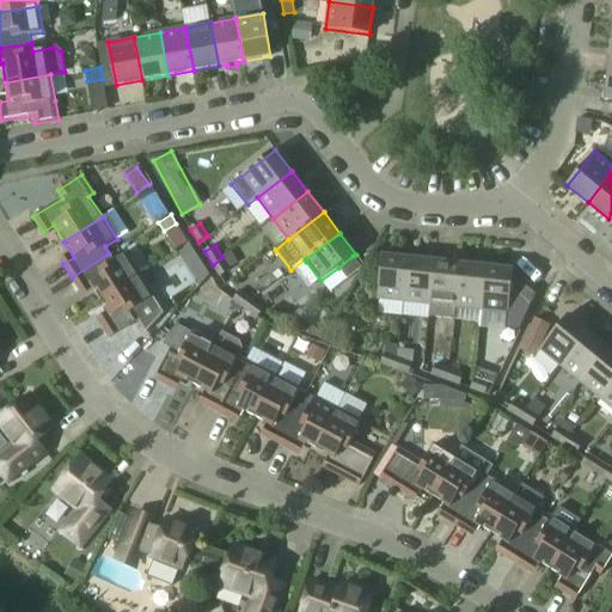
[(101,300),(140,275),(126,254),(114,261),(109,254),(72,277),(80,291),(91,285),(101,300)]
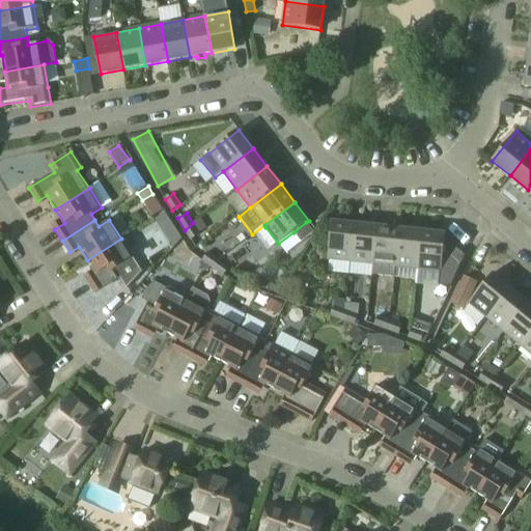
[(294,232),(301,242),(301,243),(314,232),(306,222),(294,232)]
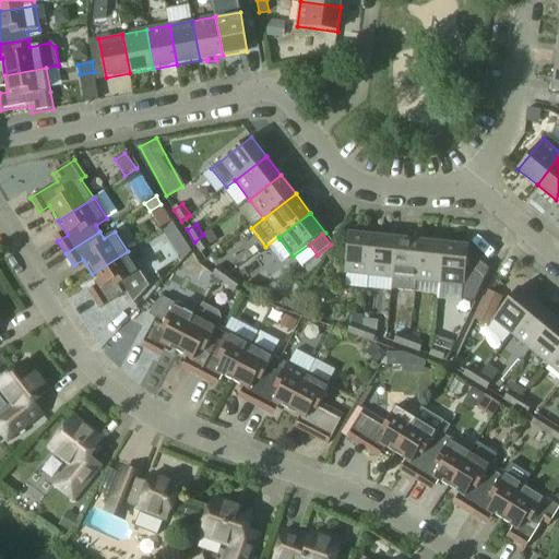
[(369,276),(373,236),(349,234),(345,273),(369,276)]
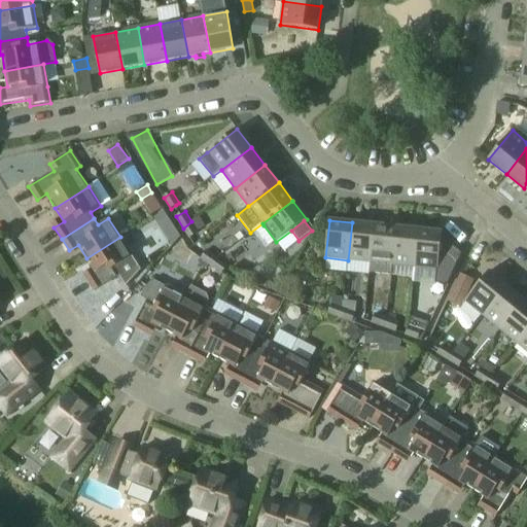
[(191,221),(183,229),(190,239),(199,233),(191,221)]
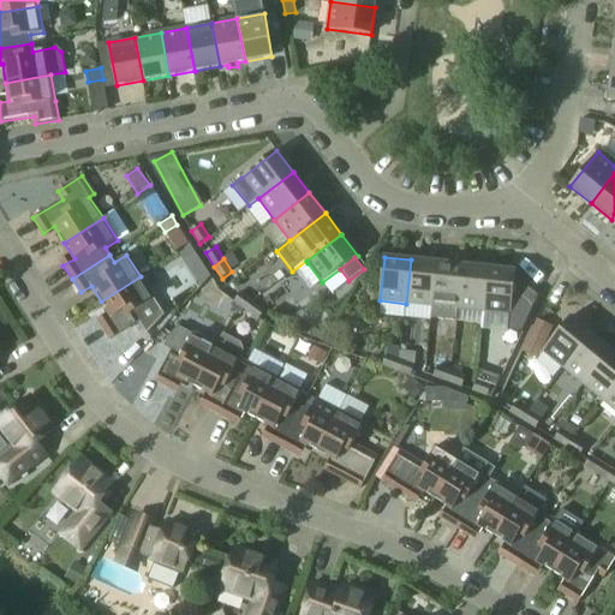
[(433,306),(437,263),(411,260),(406,304),(433,306)]
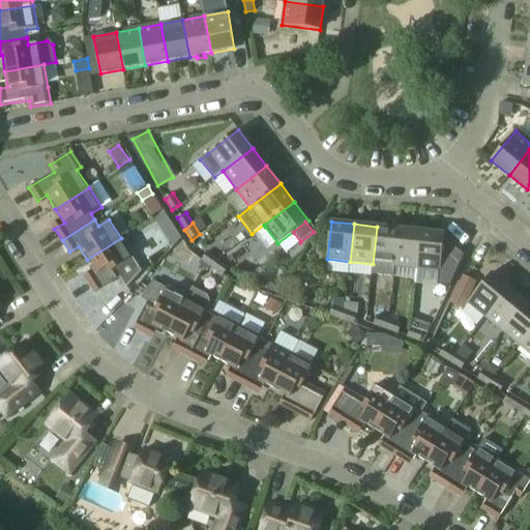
[(394,266),(399,229),(377,227),(373,264),(394,266)]
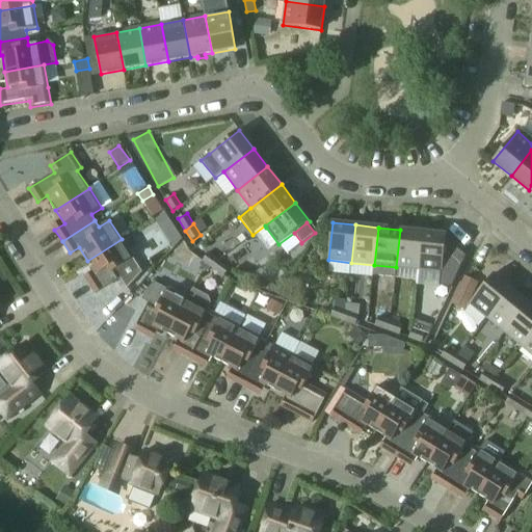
[(419,270),(423,232),(400,230),(396,267),(419,270)]
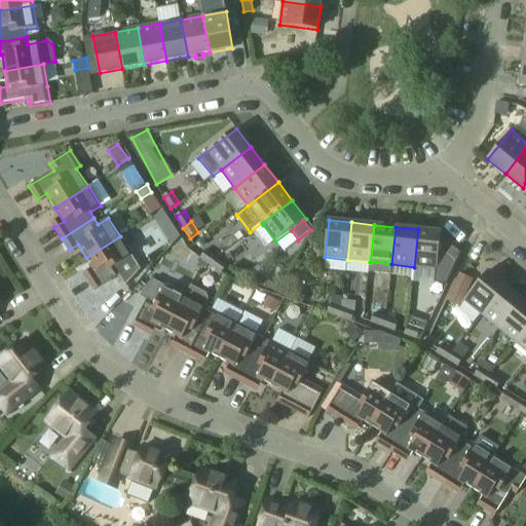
[(441,232),(418,229),(414,267),(437,269),(441,232)]
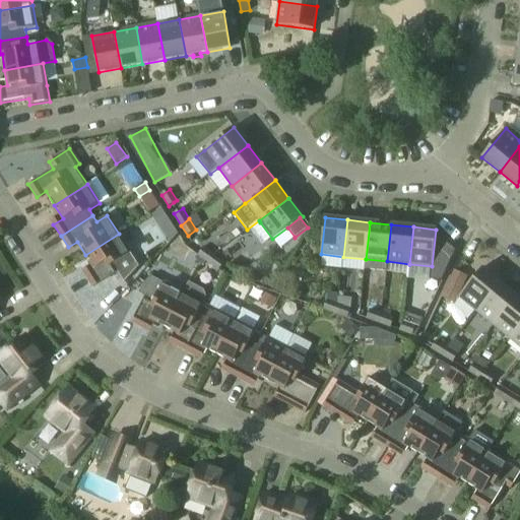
[(139,266),(119,234),(85,255),(94,268),(85,274),(93,287),(118,272),(124,282),(139,266)]
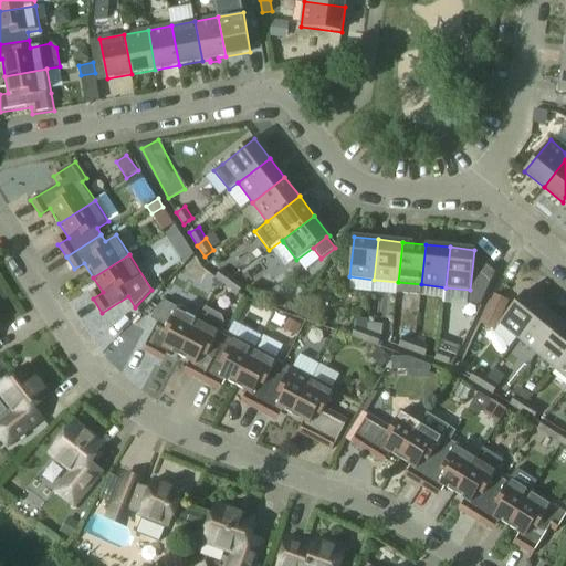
[(233,276),(222,269),(216,278),(228,286),(233,276)]
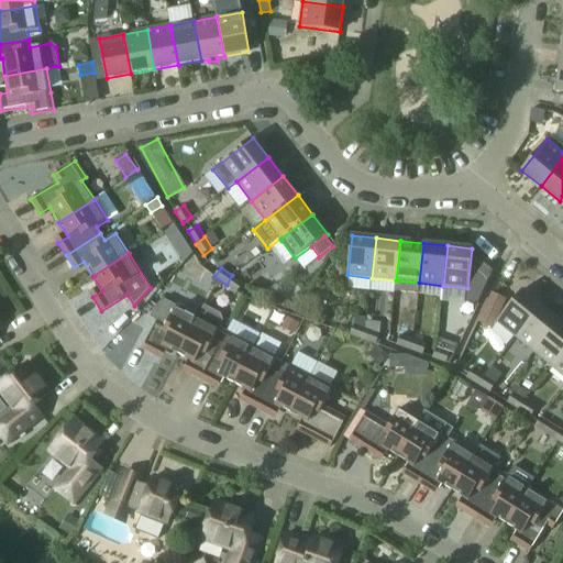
[(232,275),(227,285),(238,293),(244,284),(232,275)]
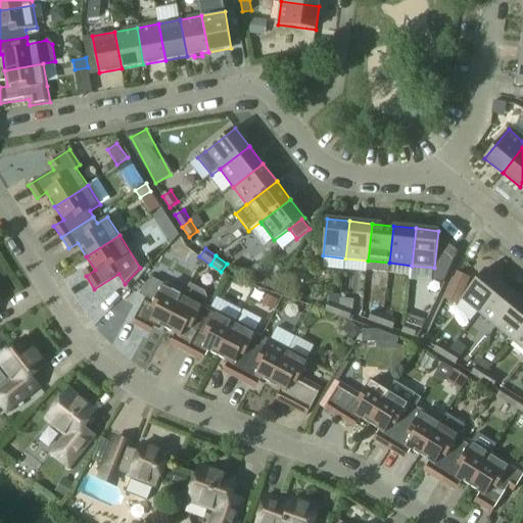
[(479,314),(504,284),(485,270),(462,298),(479,314)]
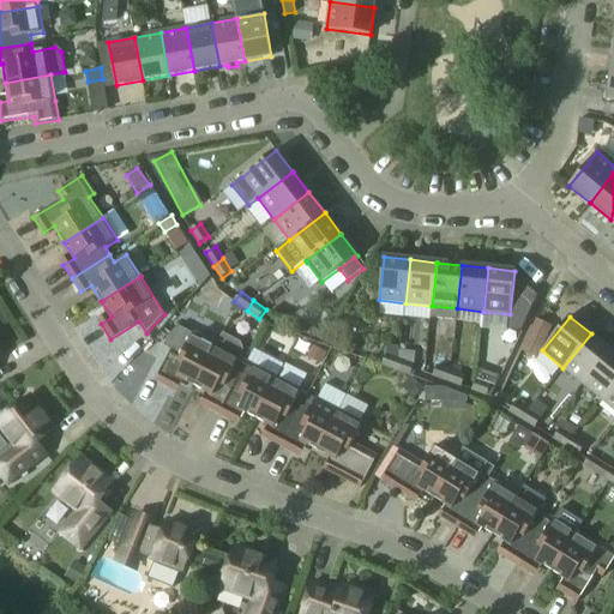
[(194,386),(216,345),(192,333),(178,326),(170,333),(164,345),(172,349),(156,381),(172,390),(178,378),(194,386)]
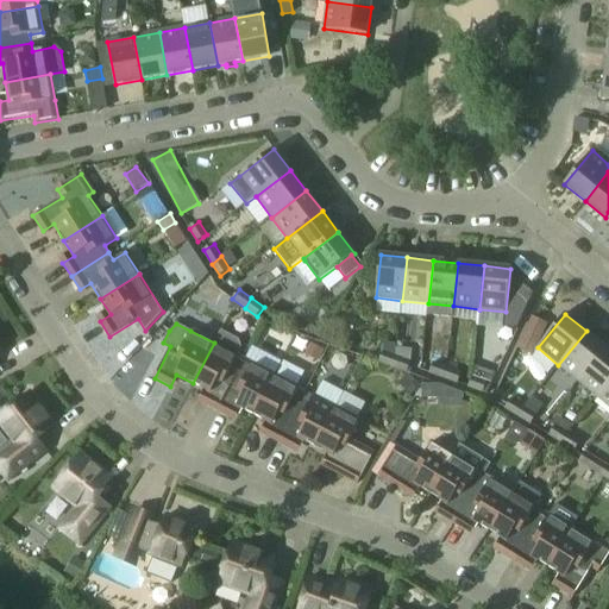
[(586,331),(558,365),(578,381),(606,347),(586,331)]
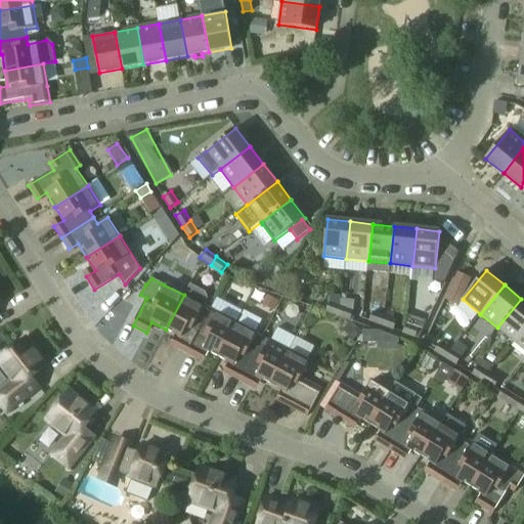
[(205,319),(210,309),(184,295),(166,330),(180,338),(175,347),(187,353),(205,319)]
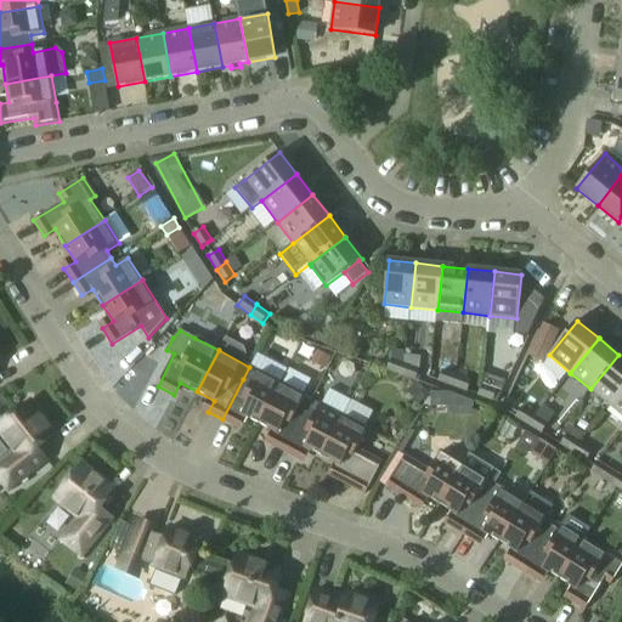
[(403,362),(405,363),(420,368),(422,356),(405,355),(403,362)]
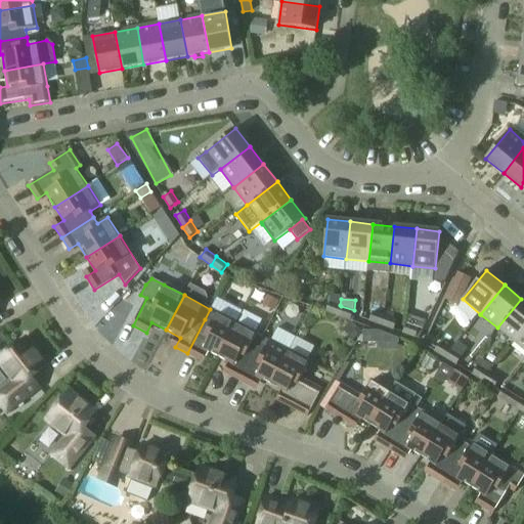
[(514,342),(523,330),(523,301),(521,299),(497,328),(514,342)]
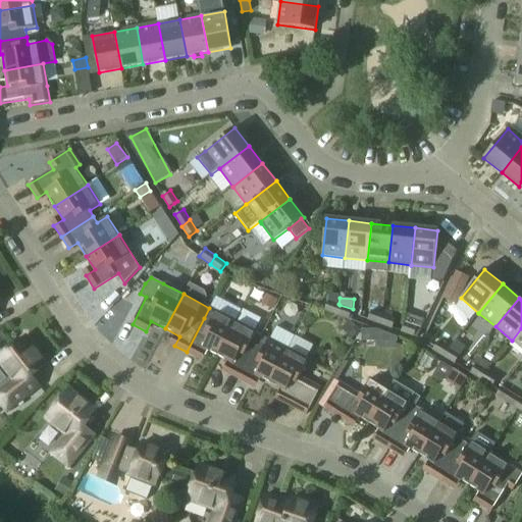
[(338,304),(328,301),(325,310),(336,314),(340,305),(338,304)]
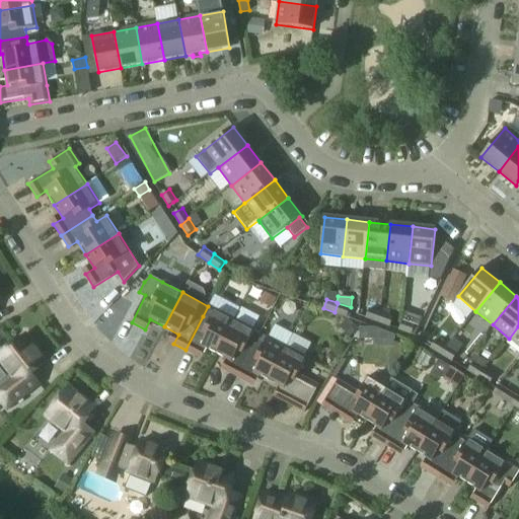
[(338,303),(335,312),(348,317),(351,307),(338,303)]
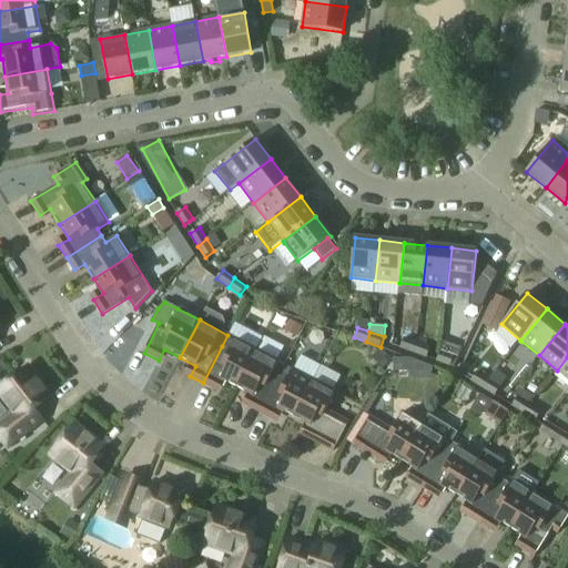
[(236,387),(256,350),(227,335),(222,346),(203,383),(215,391),(222,379),(236,387)]
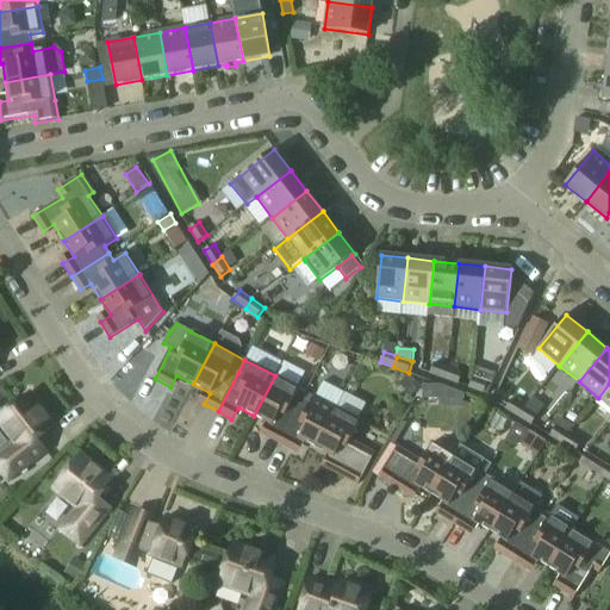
[(448,367),(435,362),(430,374),(443,379),(448,367)]
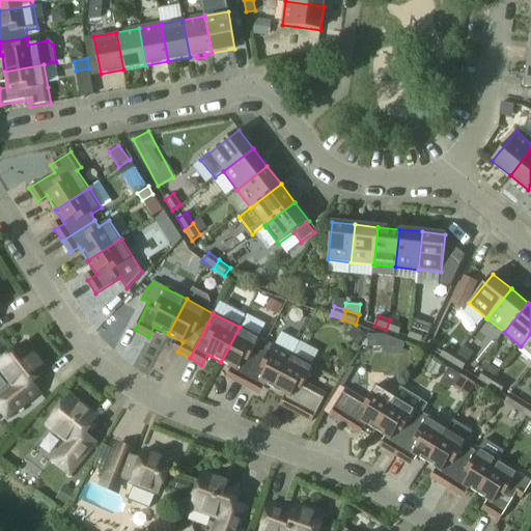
[(390,319),(386,330),(399,334),(403,325),(390,319)]
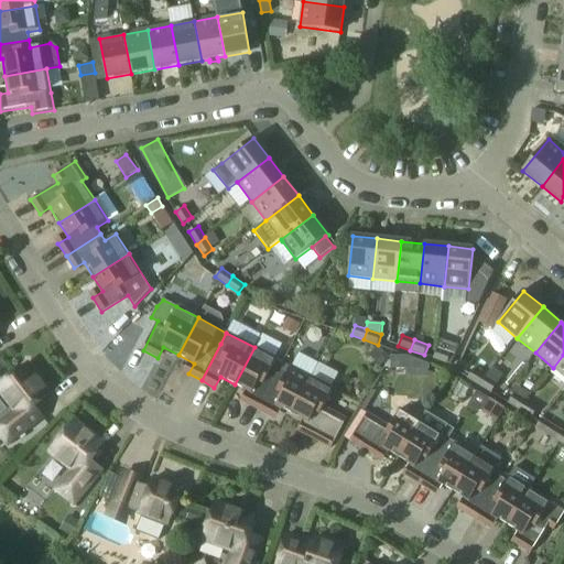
[(258,410),(283,362),(277,359),(277,358),(255,347),(235,384),(250,392),(245,403),(258,410)]
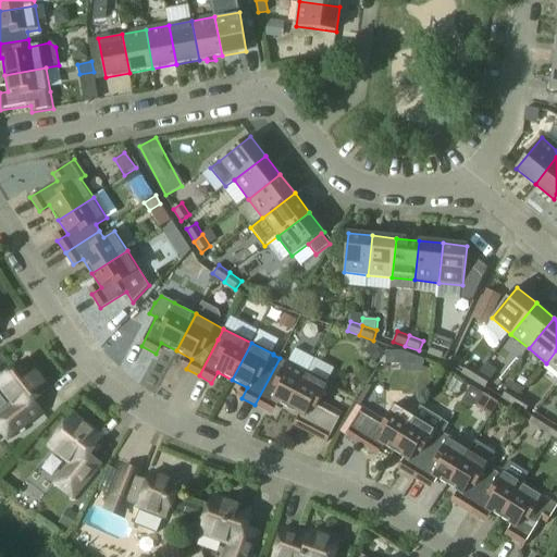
[(432,344),(429,355),(442,359),(446,348),(432,344)]
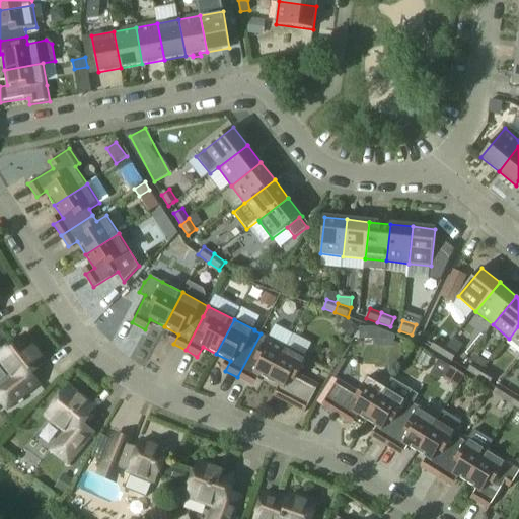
[(360,336),(394,344),(396,331),(362,324),(360,336)]
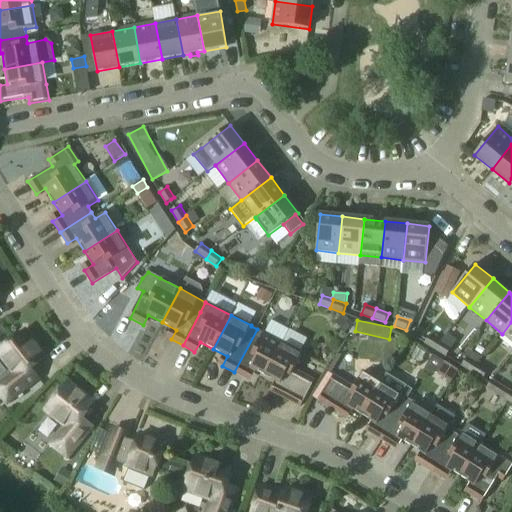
[(511,341),(511,322),(502,334),(511,341)]
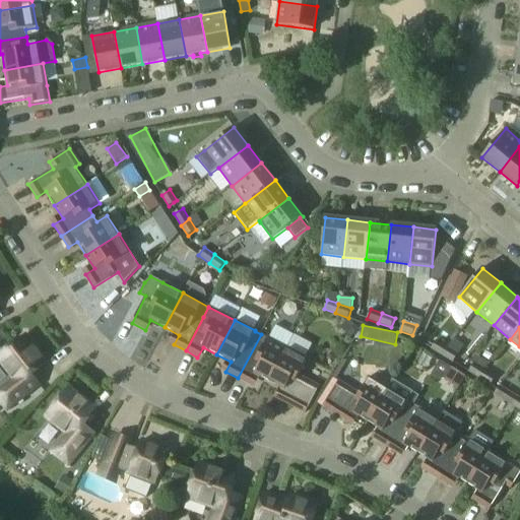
[(269,382),(287,347),(267,337),(267,338),(261,334),(238,378),(250,384),(255,375),(269,382)]
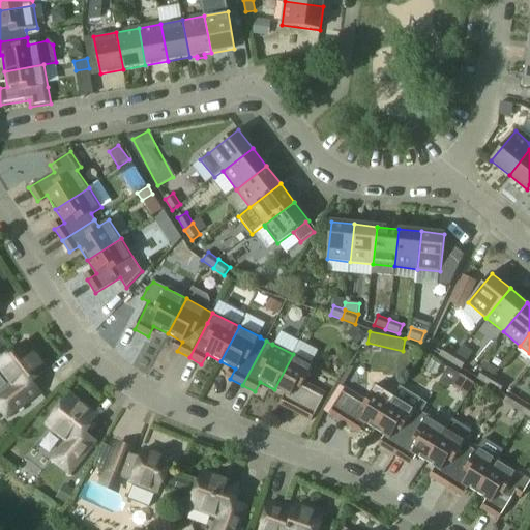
[(0,408),(7,417),(40,392),(32,382),(48,370),(26,342),(0,361),(0,408)]
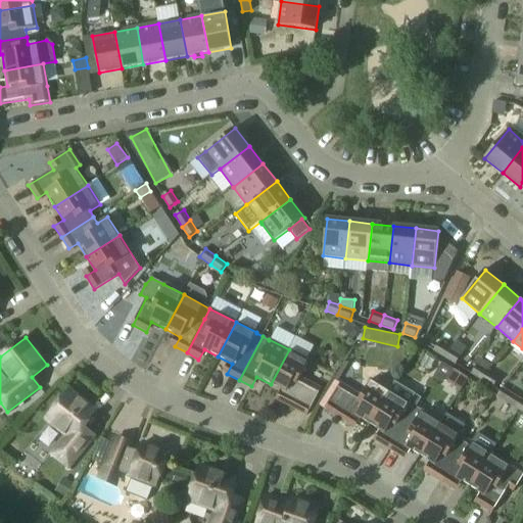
[(450,348),(439,342),(434,350),(444,358),(450,348)]
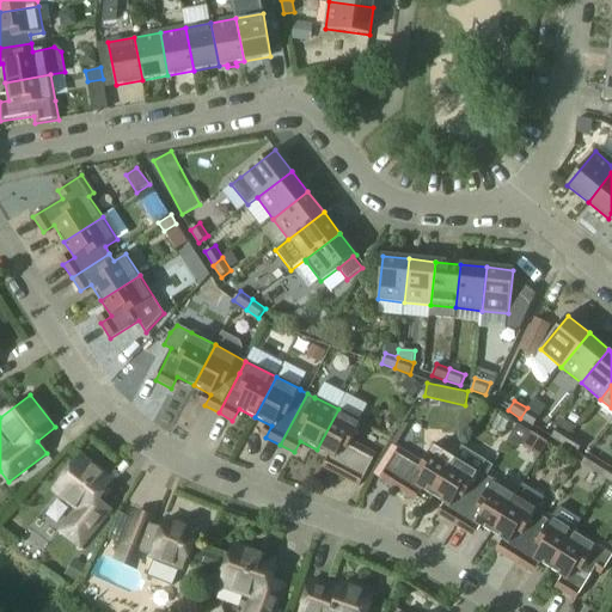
[(527,408),(520,418),(533,427),(540,416),(527,408)]
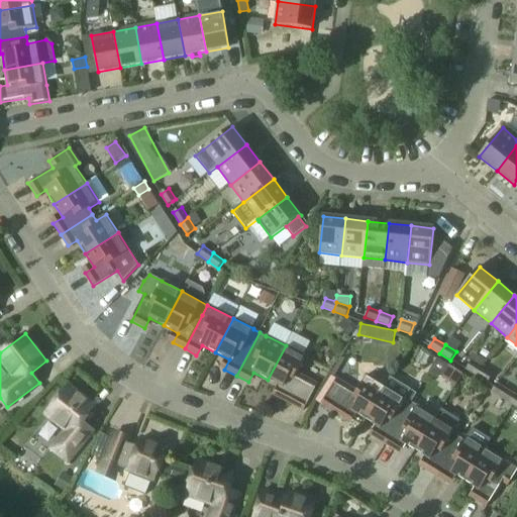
[(268,380),(277,385),(282,387),(277,397),(303,411),(317,385),(296,374),(305,355),(286,345),(268,380)]
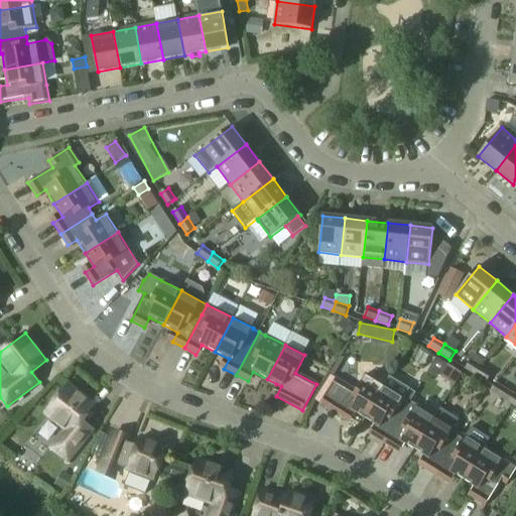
[(482,367),(471,361),(466,369),(476,375),(482,367)]
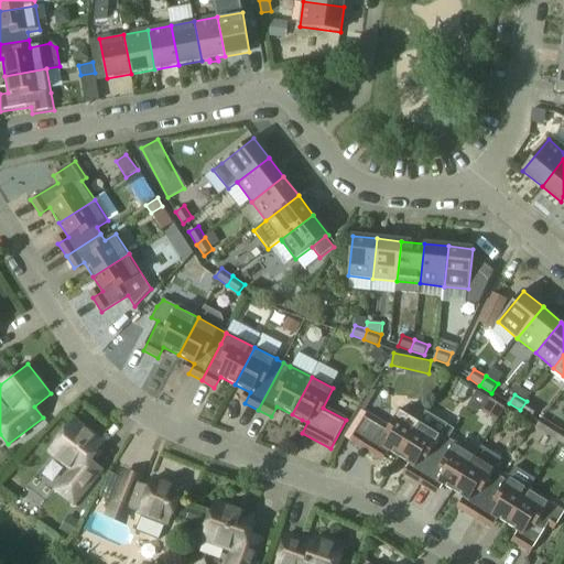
[(527,401),(520,410),(533,418),(538,409),(527,401)]
